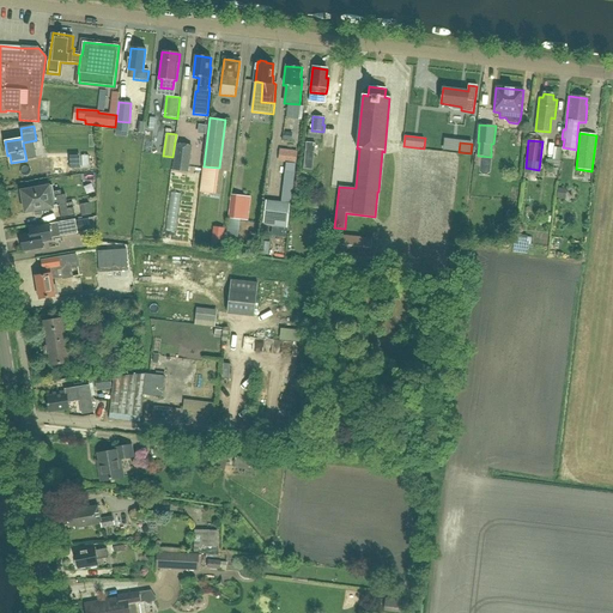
[(284,150),(281,163),(296,164),(297,151),(284,150)]
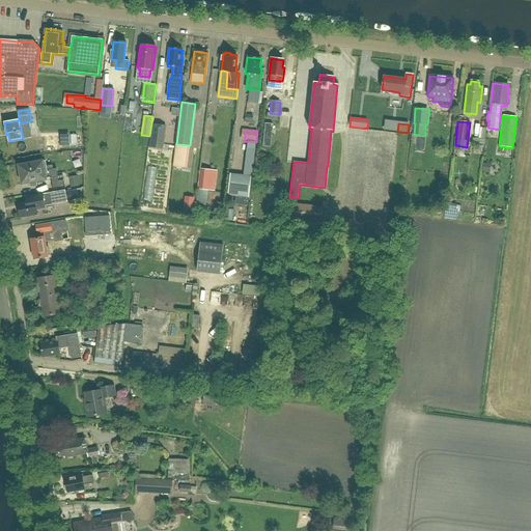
[(151,138),(150,148),(163,149),(164,139),(151,138)]
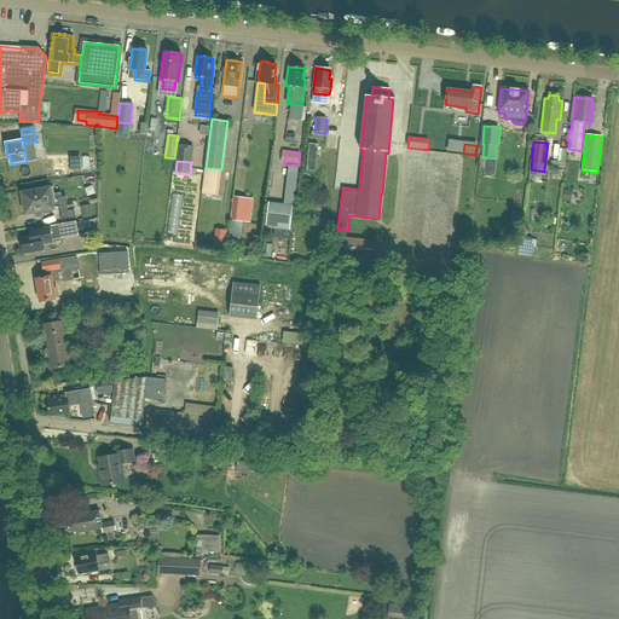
[(295,206),(298,185),(288,184),(285,204),(295,206)]
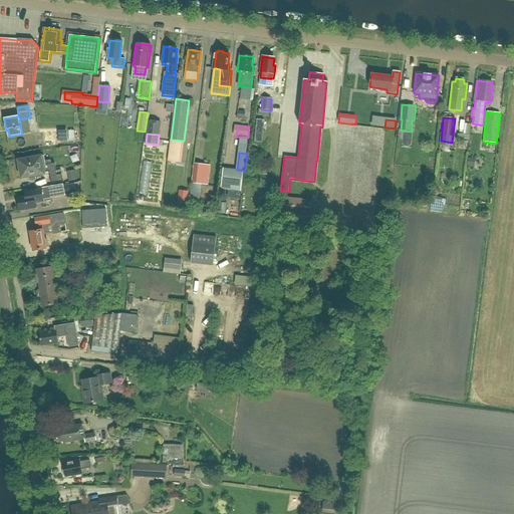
[(43,157),(18,161),(21,179),(45,175),(45,173),(50,173),(51,184),(63,182),(61,170),(56,171),(55,164),(48,165),(48,162),(44,163),(43,157)]
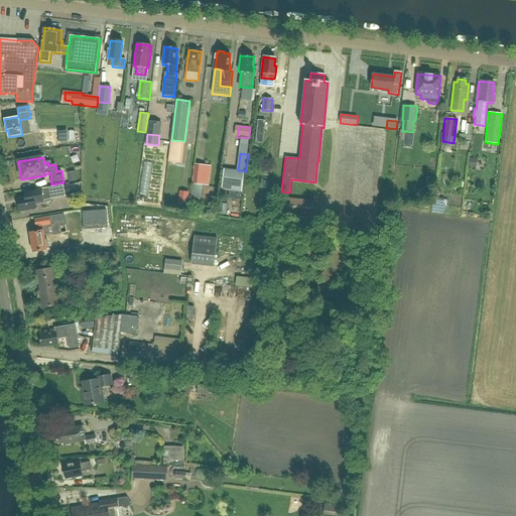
[(478,159),(471,158),(470,167),(477,168),(478,159)]
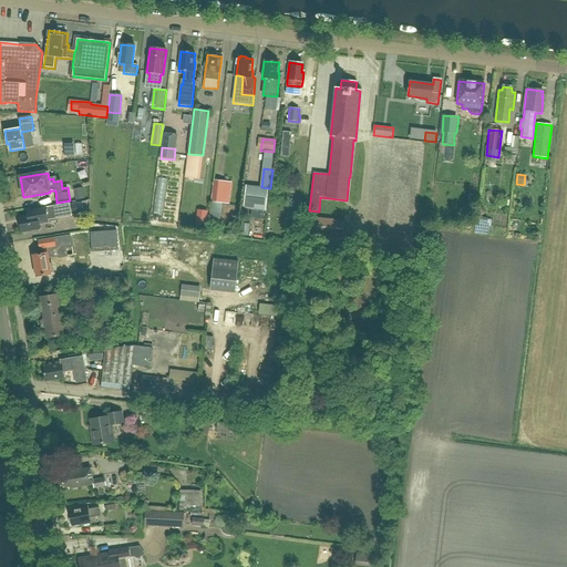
[(212,203),(230,205),(233,183),(214,181),(212,203)]
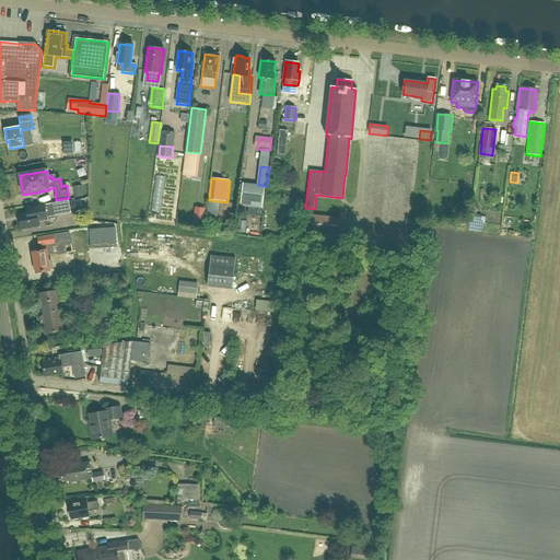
[(243,183),(240,206),(261,208),(265,186),(243,183)]
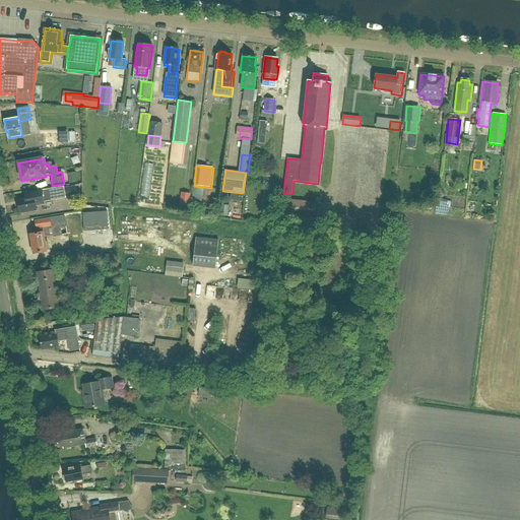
[(76,186),(65,188),(67,197),(78,195),(76,186)]
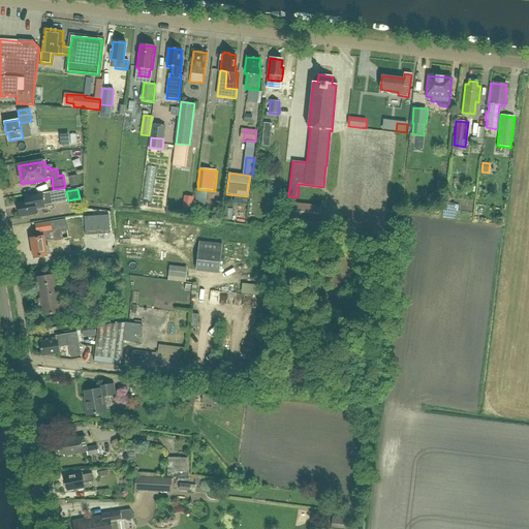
[(37,214),(36,209),(44,208),(44,206),(67,201),(65,190),(26,197),(27,201),(18,204),(21,217),(37,214)]
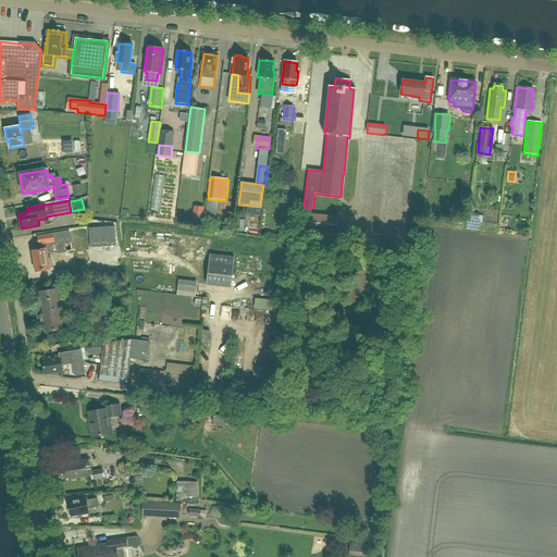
[(194,212),(192,223),(202,224),(203,213),(194,212)]
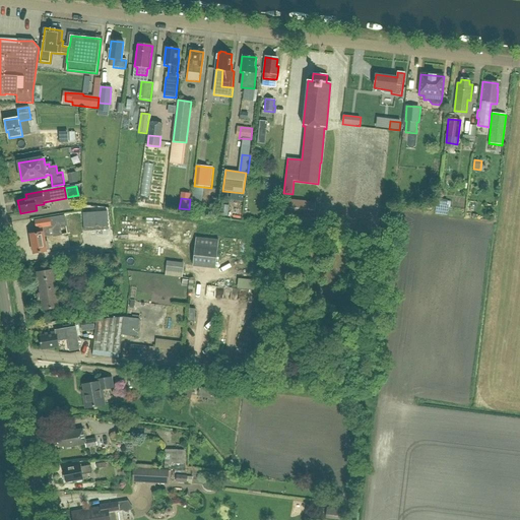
[(313,228),(316,202),(287,199),(284,224),(313,228)]
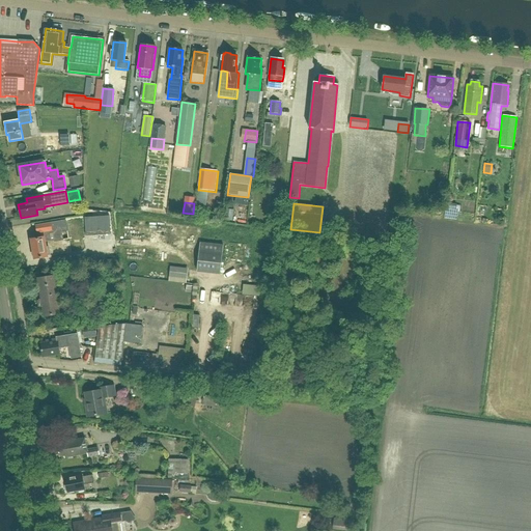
[(226,210),(224,220),(233,221),(234,211),(226,210)]
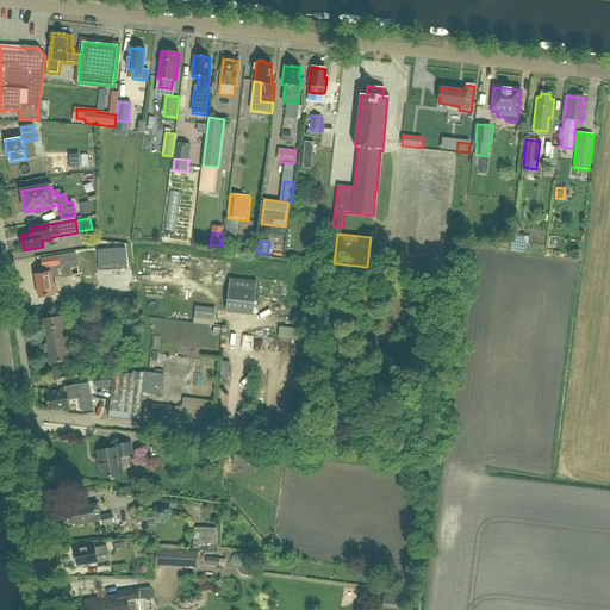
[(125,248),(98,250),(99,272),(128,269),(125,248)]
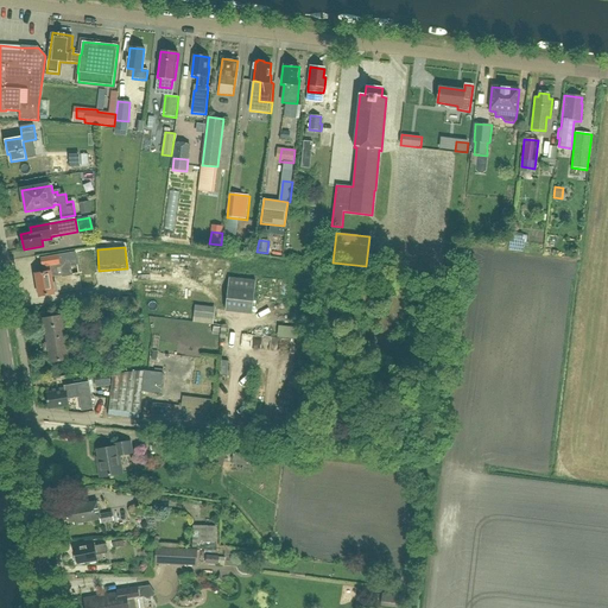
[(76,265),(75,253),(40,259),(42,268),(43,268),(44,274),(36,276),(39,298),(54,296),(52,293),(56,293),(55,284),(51,285),(50,278),(62,276),(62,278),(73,276),(71,266),(76,265)]
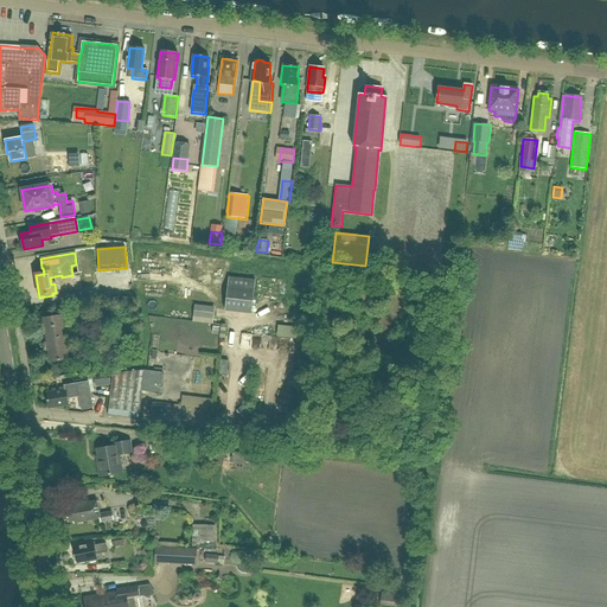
[(225,311),(253,314),(256,280),(229,278),(225,311)]
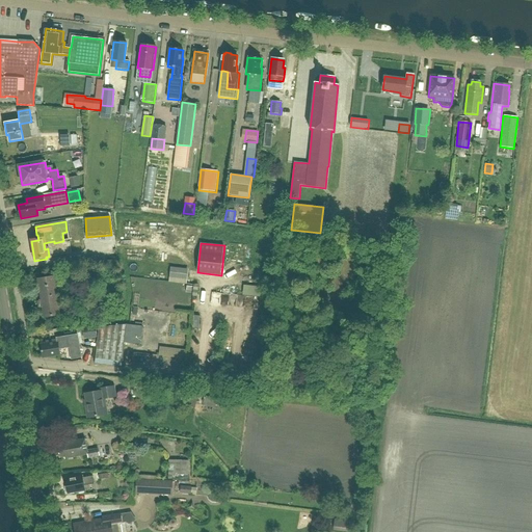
[(188,269),(170,267),(169,277),(187,280),(188,269)]
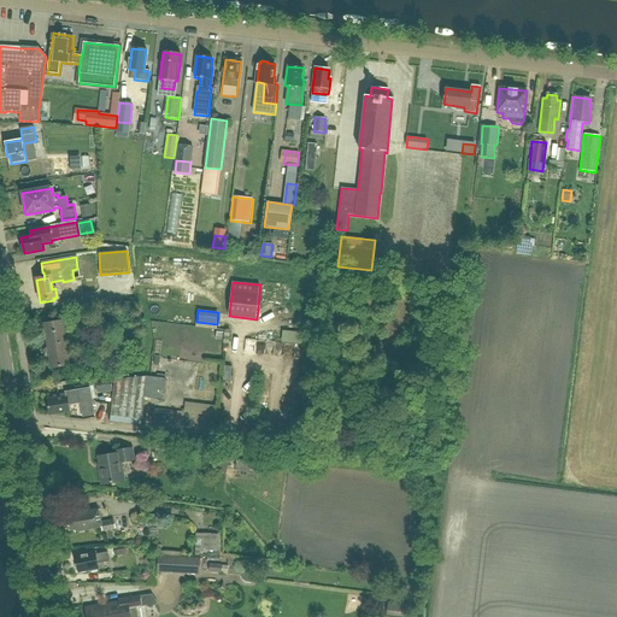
[(48,357),(51,356),(52,368),(70,365),(63,322),(45,324),(50,348),(47,350),(48,357)]
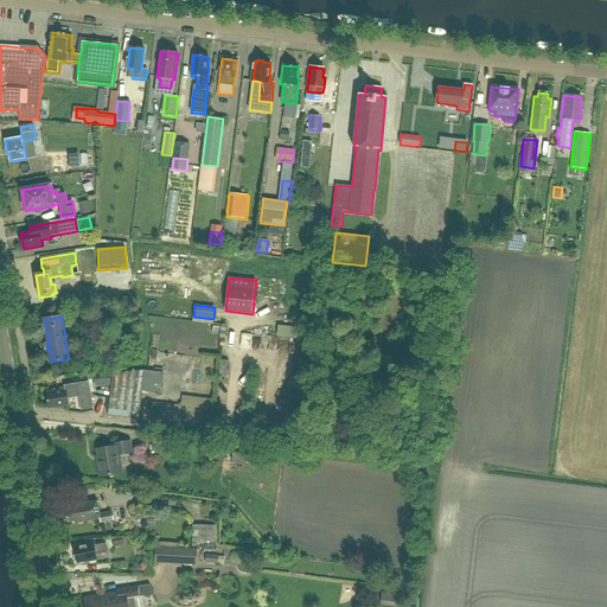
[(109,409),(140,413),(145,370),(113,374),(109,409)]
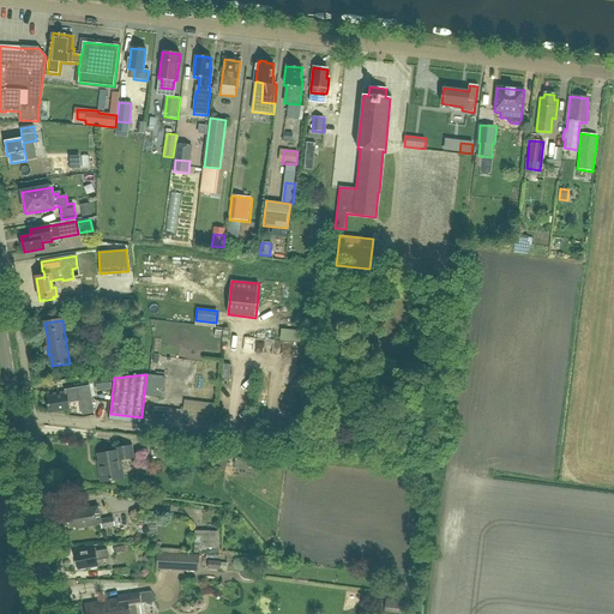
[(113,390),(112,377),(96,378),(97,391),(113,390)]
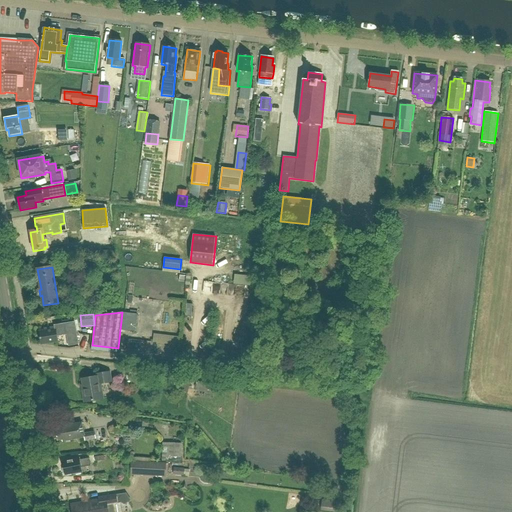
[(55,325),(55,327),(44,329),(44,331),(39,331),(41,344),(58,342),(57,336),(67,334),(69,345),(78,344),(75,322),(55,325)]
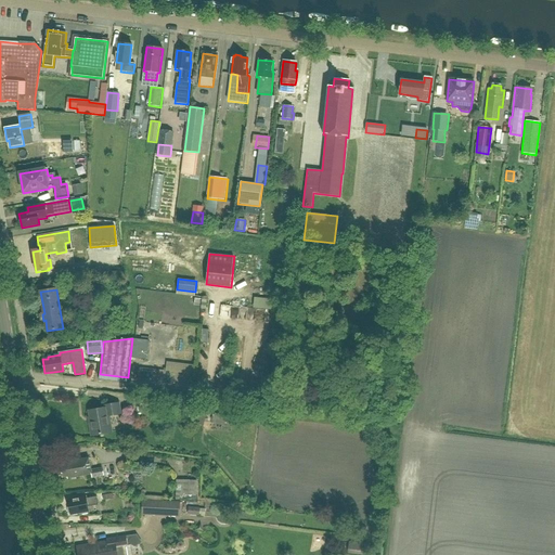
[(111,428),(108,413),(120,411),(118,400),(103,402),(104,405),(89,409),(91,420),(89,420),(91,433),(101,430),(111,428)]
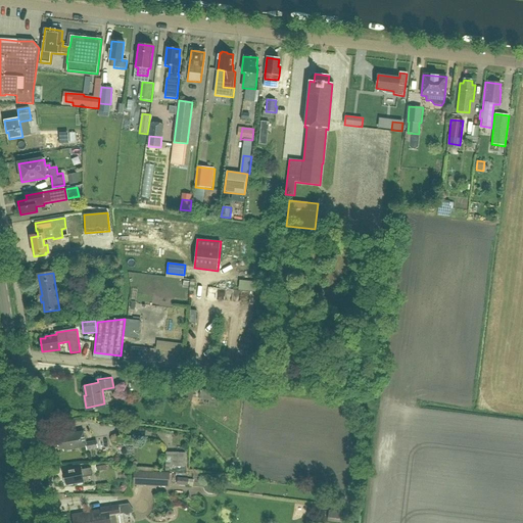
[(86,443),(84,432),(67,435),(67,436),(56,438),(59,450),(63,449),(63,452),(67,450),(67,453),(72,452),(72,450),(86,447),(87,450),(97,448),(96,441),(86,443)]
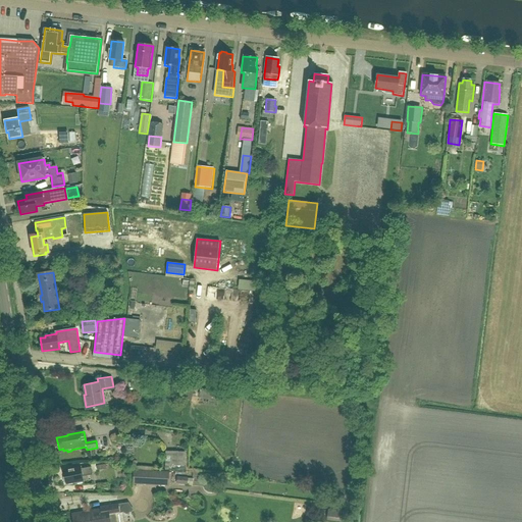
[(185,471),(186,453),(170,452),(166,452),(165,470),(169,470),(185,471)]
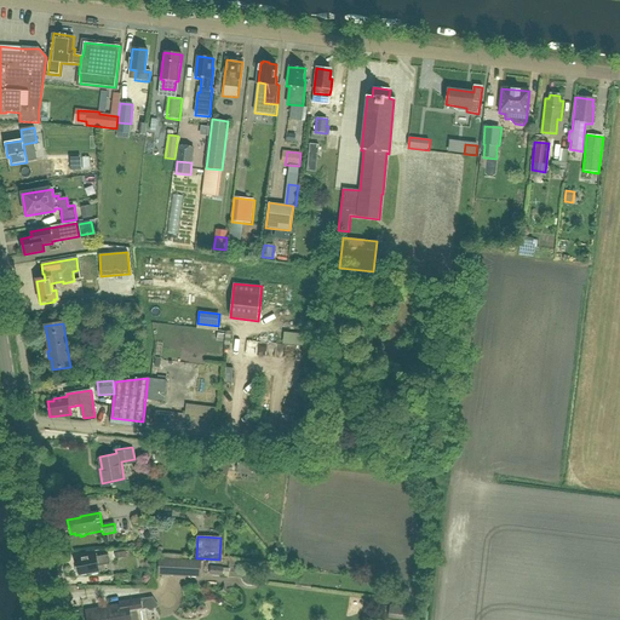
[(96,556),(76,560),(80,575),(98,572),(97,567),(109,564),(108,555),(96,557),(96,556)]
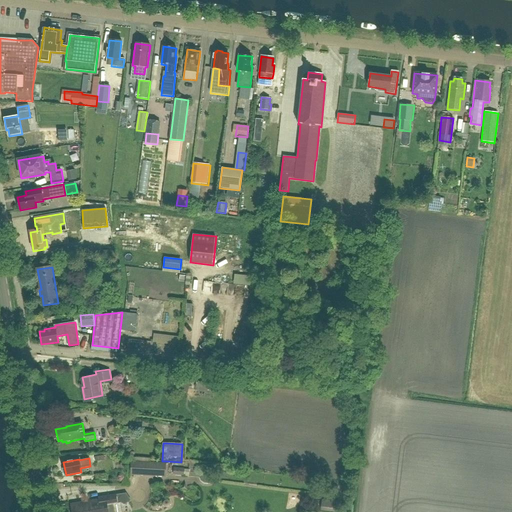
[(132,458),(131,473),(131,475),(150,476),(150,475),(166,476),(166,463),(151,463),(151,459),(132,458)]
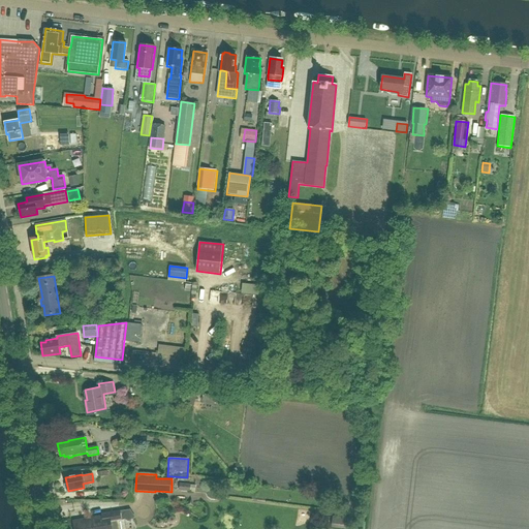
[(191,485),(181,484),(180,491),(190,492),(191,485)]
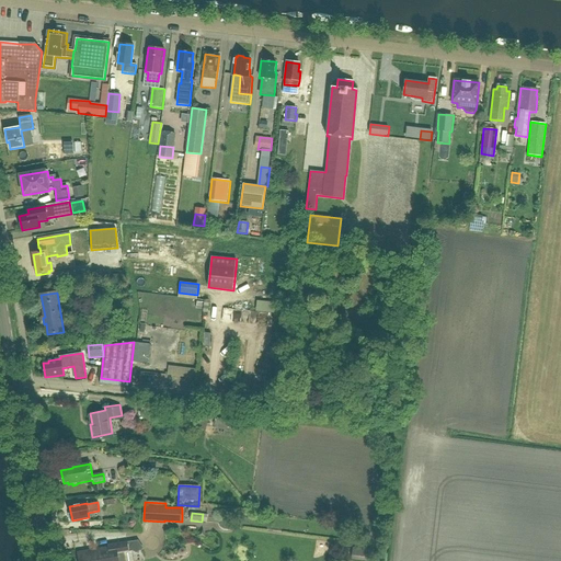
[(109,548),(78,552),(79,560),(127,560),(126,552),(128,552),(126,542),(109,546),(109,548)]
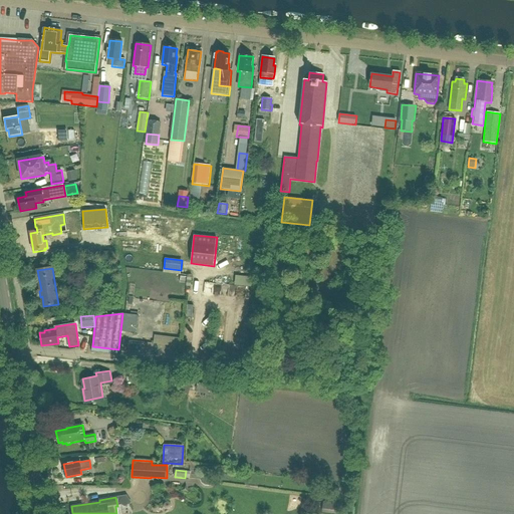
[(324,502),(323,513),(333,513),(343,513),(344,505),(324,502)]
